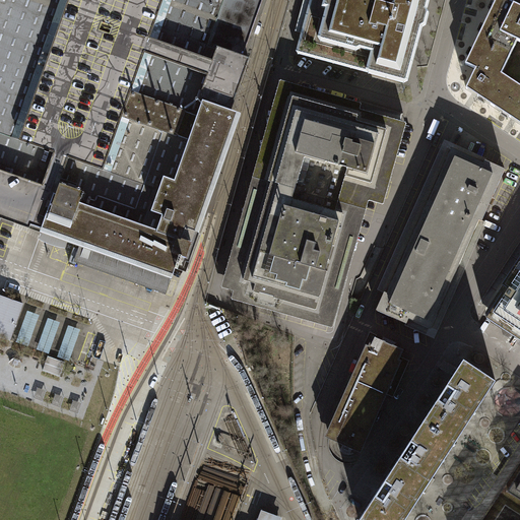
[(0,0),(0,213),(37,226),(44,230),(42,236),(48,238),(48,239),(52,241),(56,242),(56,241),(64,244),(67,238),(173,275),(176,268),(178,269),(183,256),(186,258),(238,114),(231,111),(249,60),(243,57),(262,0),(0,0)]
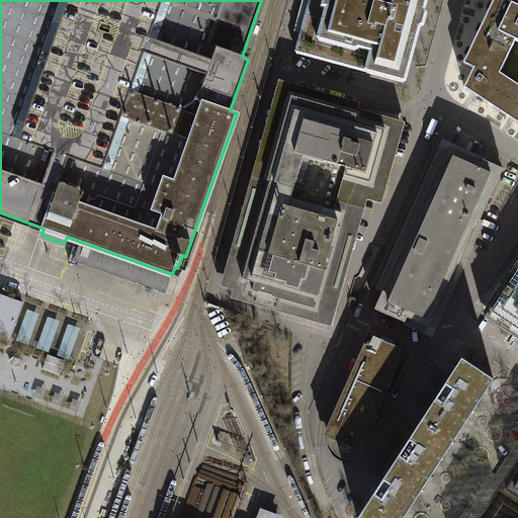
[(309,0),(295,52),(296,54),(367,73),(367,74),(403,83),(407,81),(421,27),(424,25),(427,14),(425,11),(427,0),(309,0)]
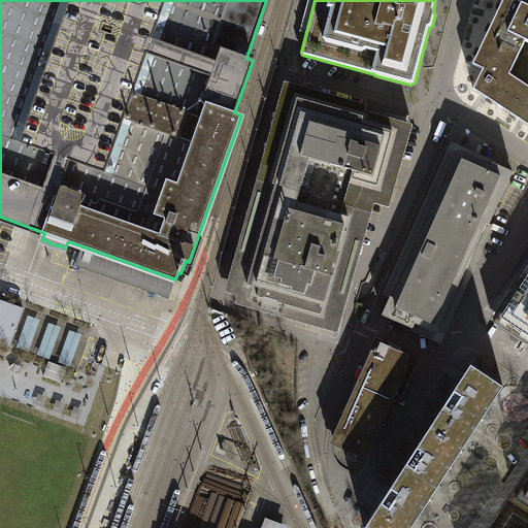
[(527,7),(513,0),(503,0),(484,41),(518,58),(525,41),(527,42),(527,7)]
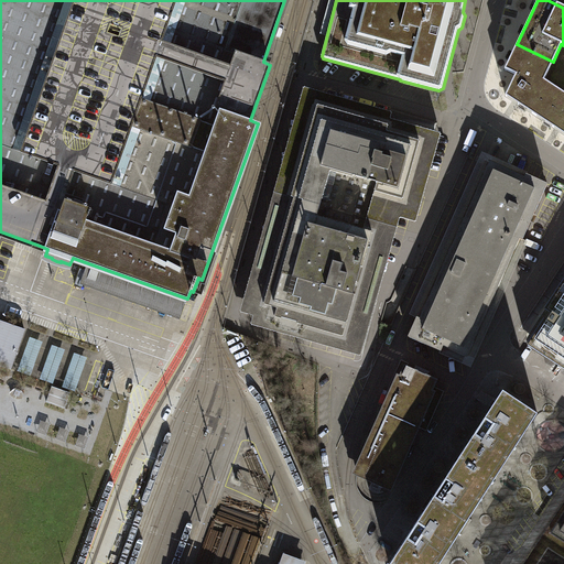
[(516,75),(506,96),(516,102),(534,115),(546,97),(544,96),(551,85),(544,80),(553,62),(517,44),(505,69),(516,75)]
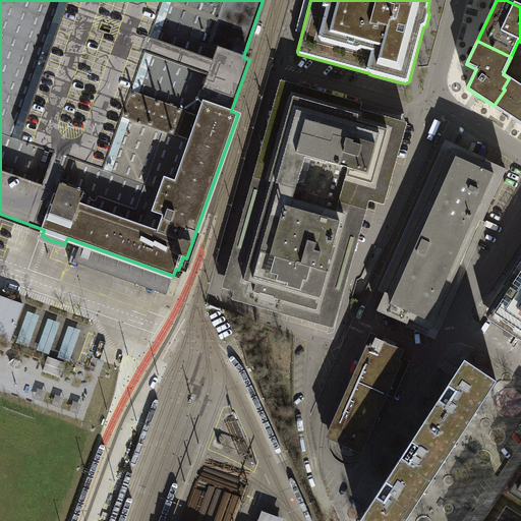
[(520,85),(509,78),(503,89),(505,90),(494,106),(514,119),(520,123),(520,85)]
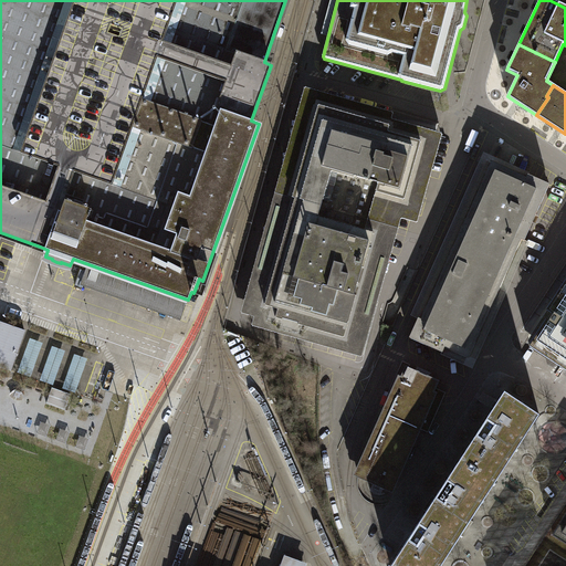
[(272,194),(397,229),(399,219),(410,221),(416,223),(418,215),(422,197),(429,176),(440,136),(441,134),(389,119),(391,113),(302,87),(272,194)]
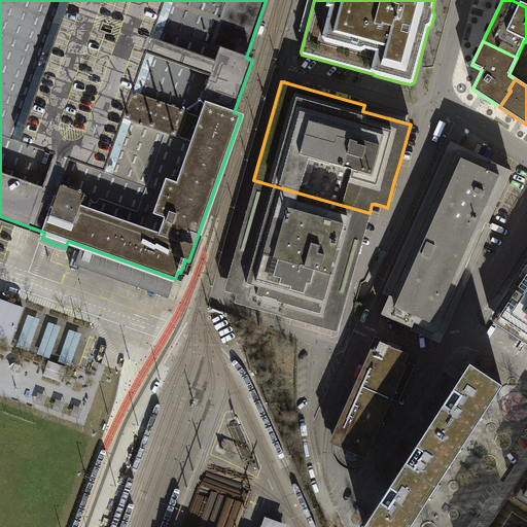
[(491,161),(448,142),(380,293),(387,296),(387,295),(390,296),(456,150),(488,166),(489,163),(490,163),(491,161)]
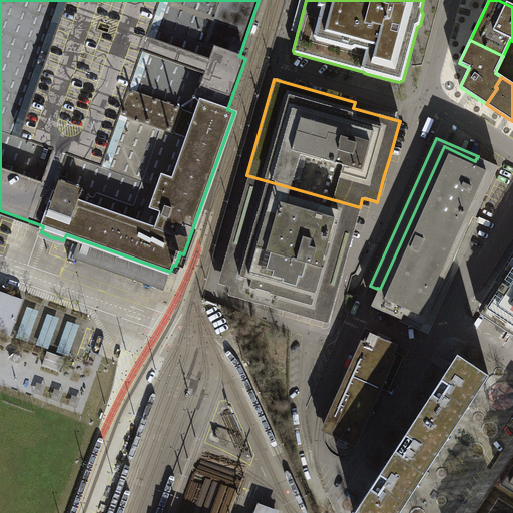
[(401,315),(423,324),(470,217),(473,218),(473,217),(482,197),(496,167),(477,158),(476,158),(475,161),(444,146),(380,289),(377,288),(377,289),(369,306),(392,317),(398,319),(399,320),(401,315)]
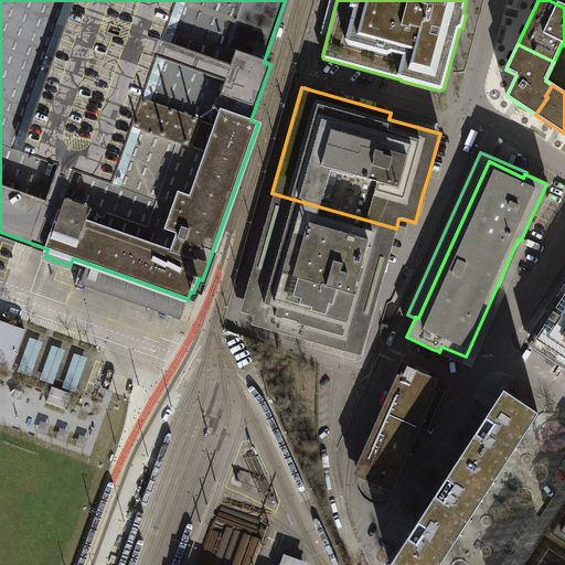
[(388,253),(396,228),(272,193),(237,312),(251,317),(248,326),(360,356),(385,267),(388,253)]
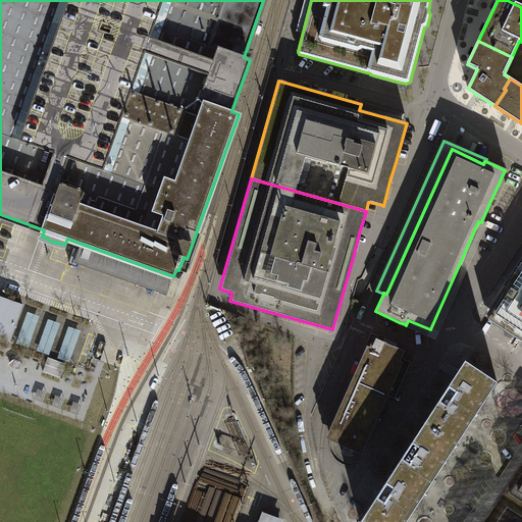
[(433,340),(485,223),(481,221),(481,222),(478,221),(430,329),(408,320),(406,325),(405,324),(404,326),(433,340)]
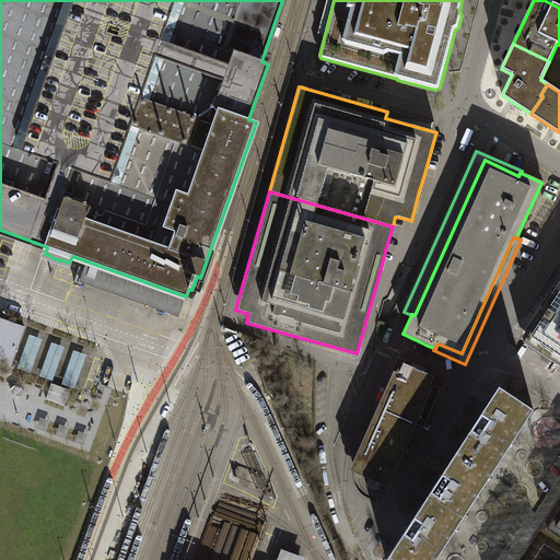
[(186,296),(86,261),(79,282),(179,317),(186,296)]
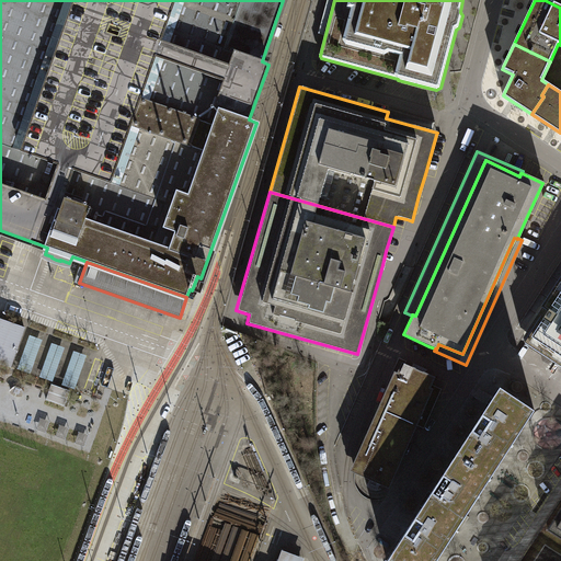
[(560,277),(547,300),(542,307),(549,311),(545,318),(542,316),(525,342),(560,366),(560,277)]
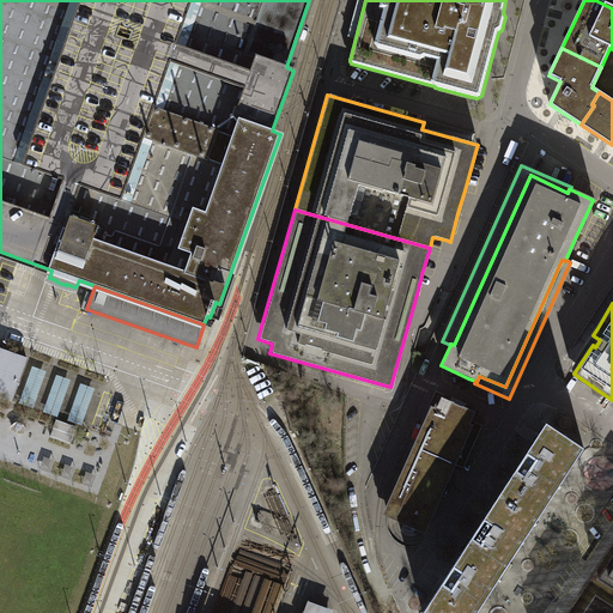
[(28,358),(0,349),(0,396),(12,402),(28,358)]
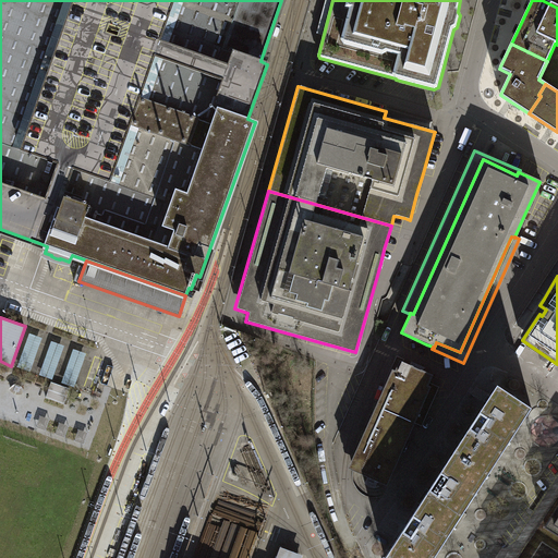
[(43,338),(31,334),(19,368),(29,372),(43,338)]
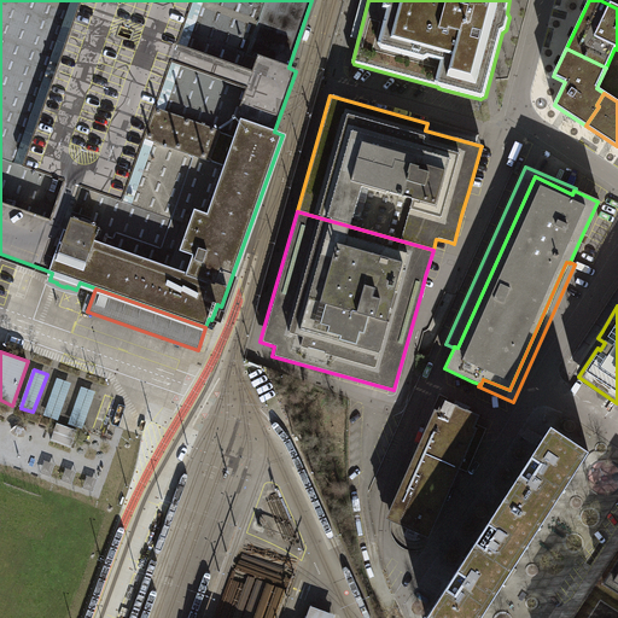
[(70,384),(58,379),(45,417),(57,421),(70,384)]
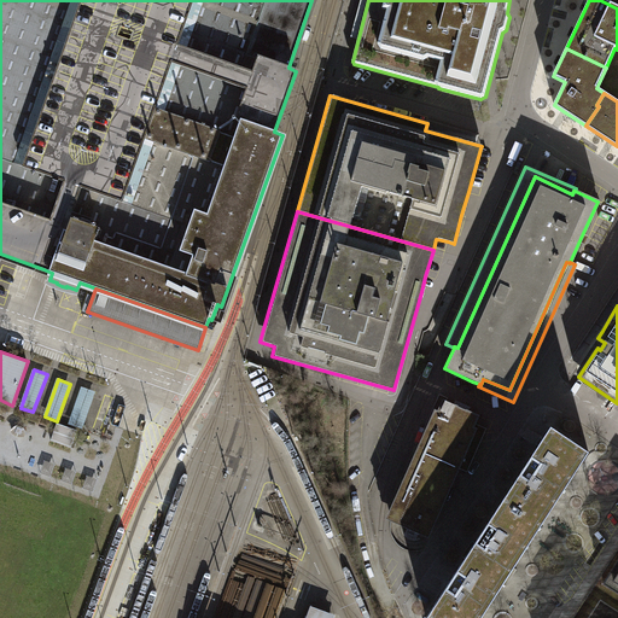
[(94,391),(82,388),(69,425),(81,429),(94,391)]
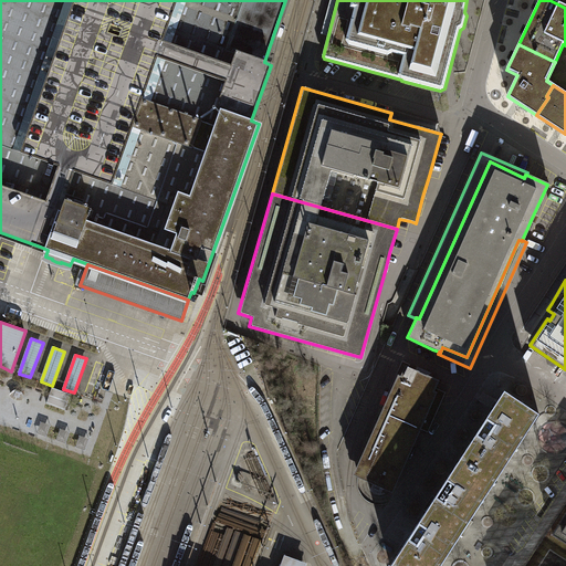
[(417,373),(404,366),(399,376),(396,375),(352,474),(364,480),(390,492),(419,429),(426,432),(443,392),(433,388),(437,380),(427,377),(421,374),(417,373)]
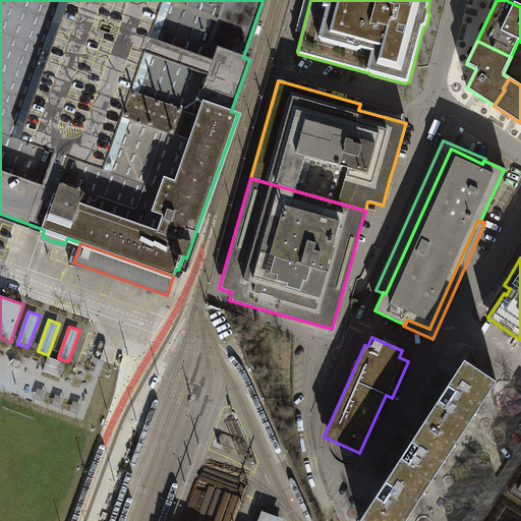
[(65,362),(48,357),(43,371),(60,377),(65,362)]
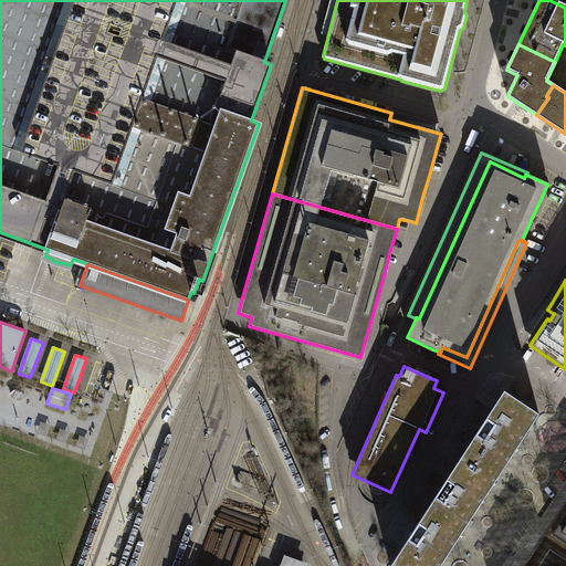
[(502,396),(456,467),(490,489),(540,415),(505,391),(502,396)]
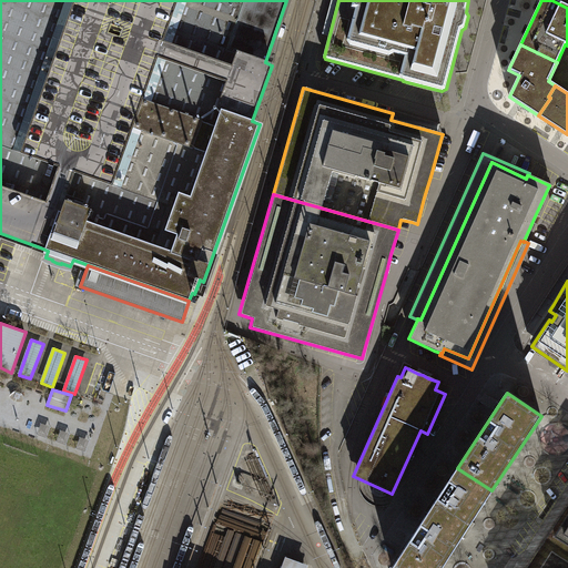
[(472,521),(492,490),(457,468),(392,567),(440,567),(462,536),(466,538),(475,524),(472,521)]
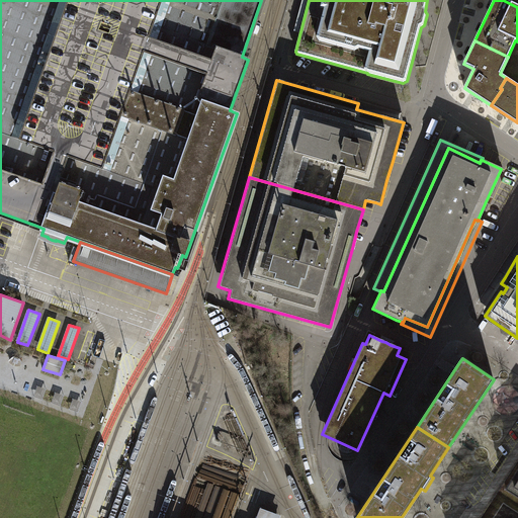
[(517,465),(503,489),(517,499),(517,465)]
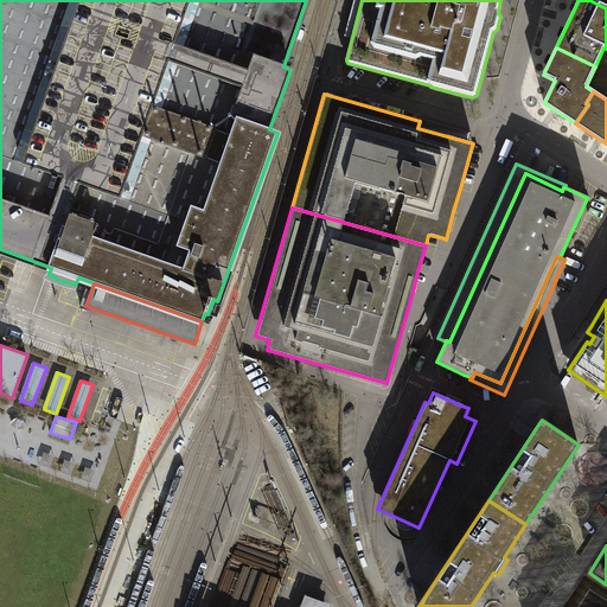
[(567,606),(606,606),(606,585),(589,573),(567,606)]
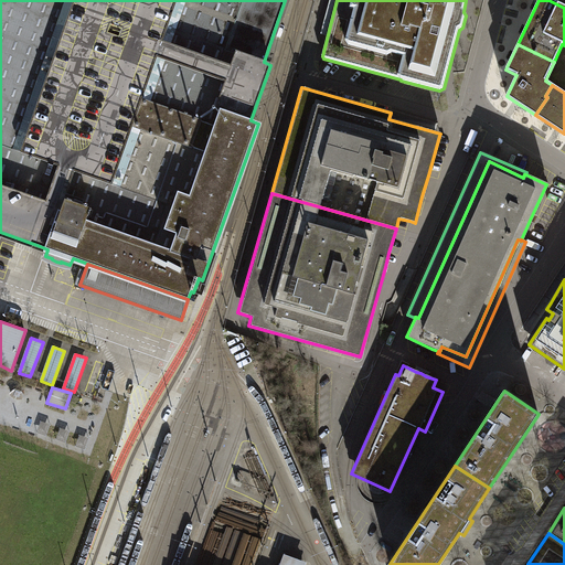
[(300,564),(302,561),(284,554),(279,564),(300,564)]
